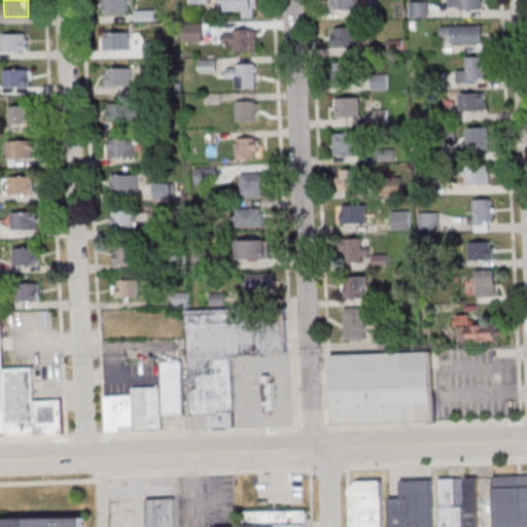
[(128,0),(103,0),(104,14),(129,14),(128,0)]
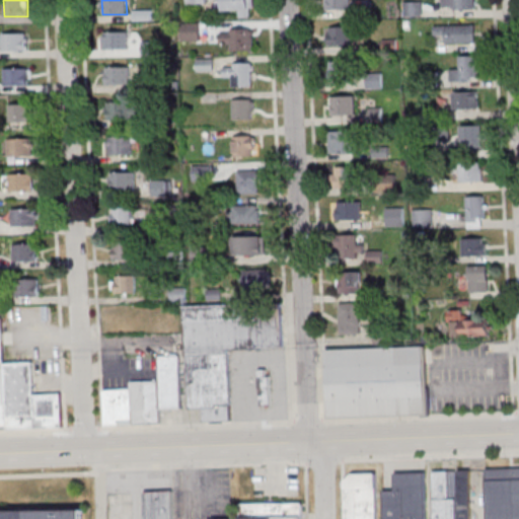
[(221,0),(222,12),(239,12),(239,19),(252,19),(251,0),(221,0)]
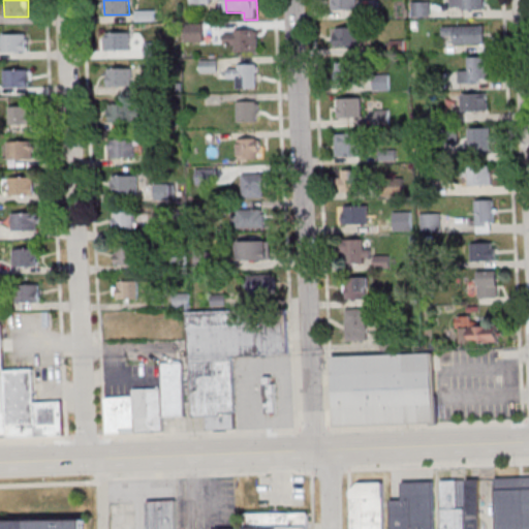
[(332,0),(332,10),(358,10),(356,0),(332,0)]
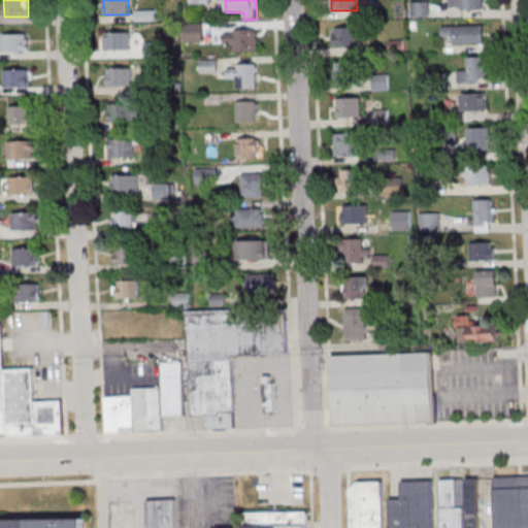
[(450,0),(450,9),(484,9),(483,0),(450,0)]
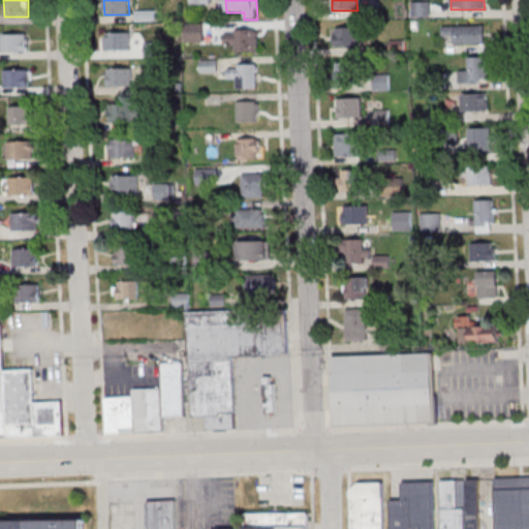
[(431,16),(431,2),(411,2),(411,16),(431,16)]
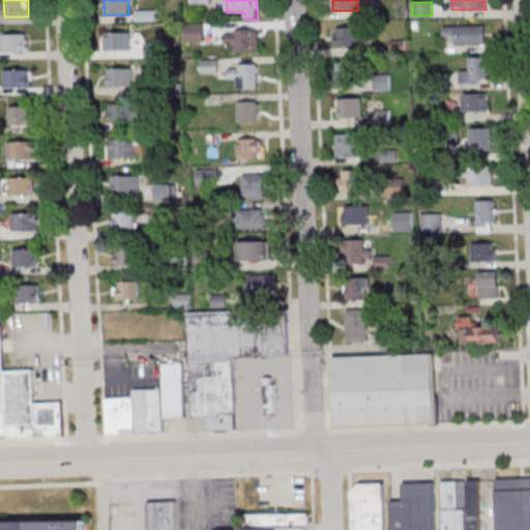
[(443,26),(443,36),(453,36),(453,45),(488,45),(488,26),(443,26)]
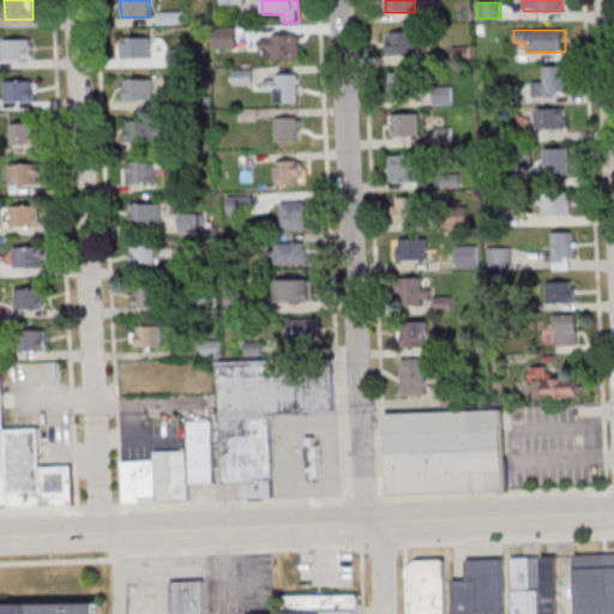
[(417,53),(417,32),(387,32),(387,53),(417,53)]
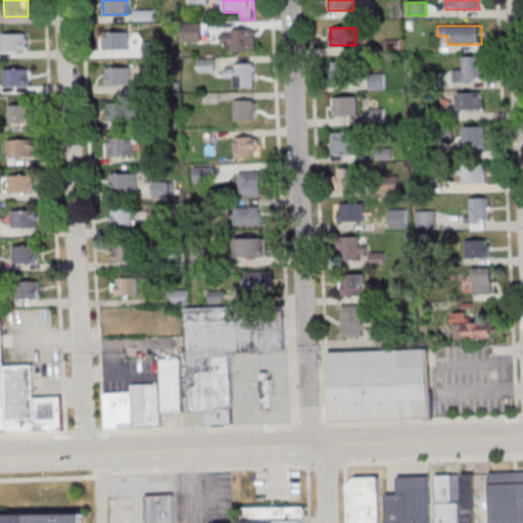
[(254,51),(254,31),(222,31),(222,51),(254,51)]
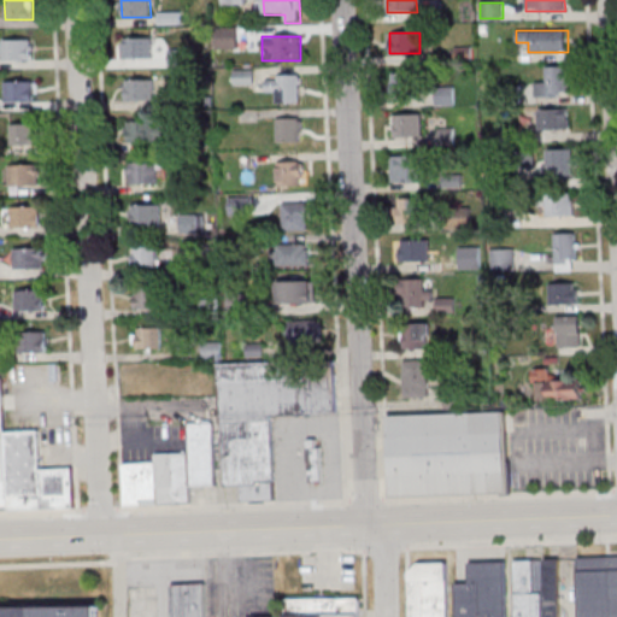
[(154,37),(124,37),(124,59),(154,59),(154,37)]
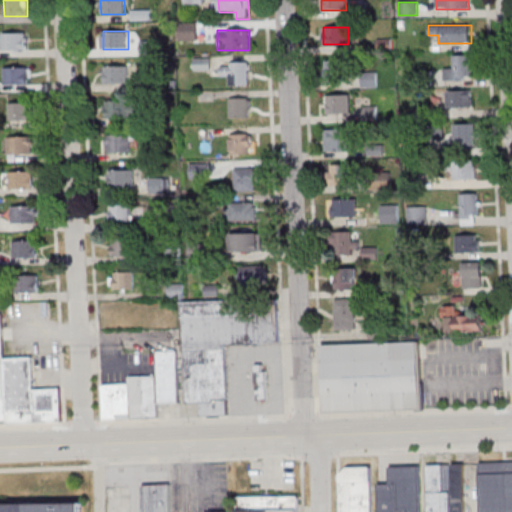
[(27,32),(2,32),(2,50),(27,50),(27,32)]
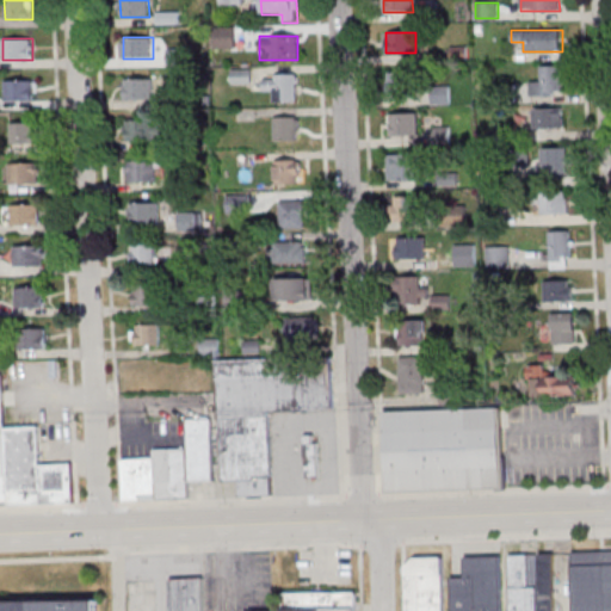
[(186,50),(168,50),(168,67),(186,67),(186,50)]
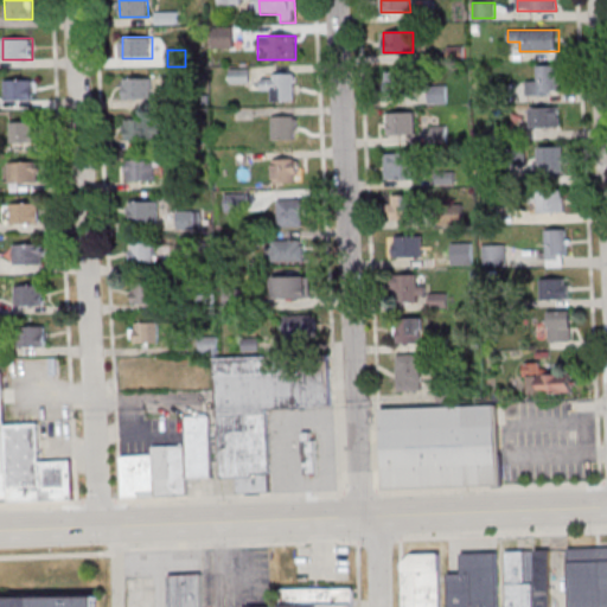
[(536,82),(526,82),(526,95),(558,95),(558,65),(536,65),(536,82)]
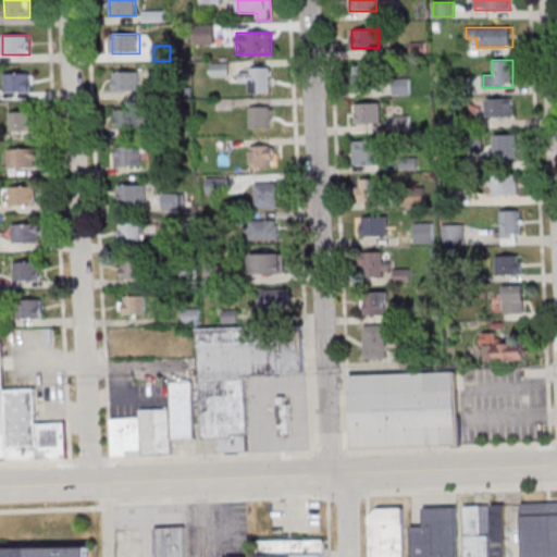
[(351,88),(370,88),(370,65),(351,65),(351,88)]
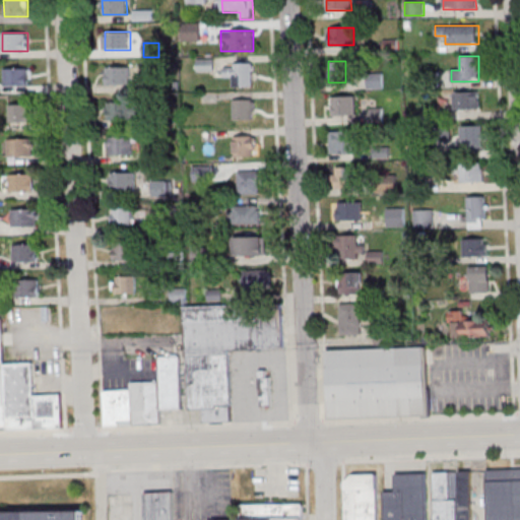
[(253,87),(253,63),(224,63),(224,78),(234,78),(234,87),(253,87)]
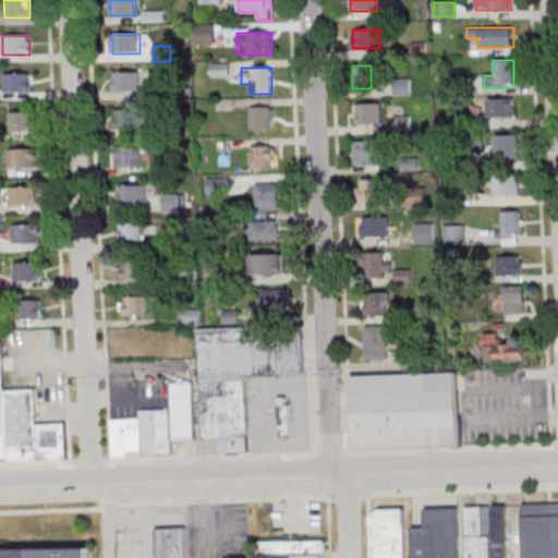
[(33,73),(3,73),(3,92),(33,92),(33,73)]
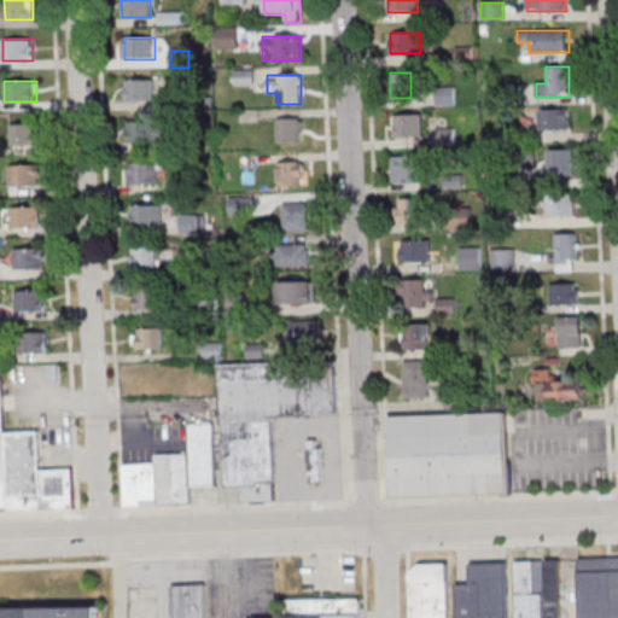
[(155,103),(155,81),(126,81),(126,103),(155,103)]
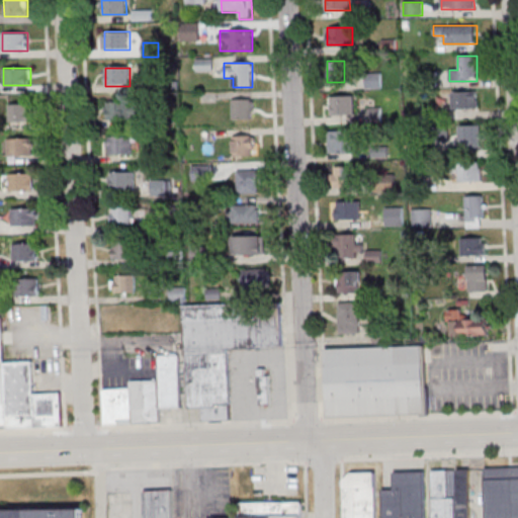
[(380,89),(380,73),(366,73),(366,89),(380,89)]
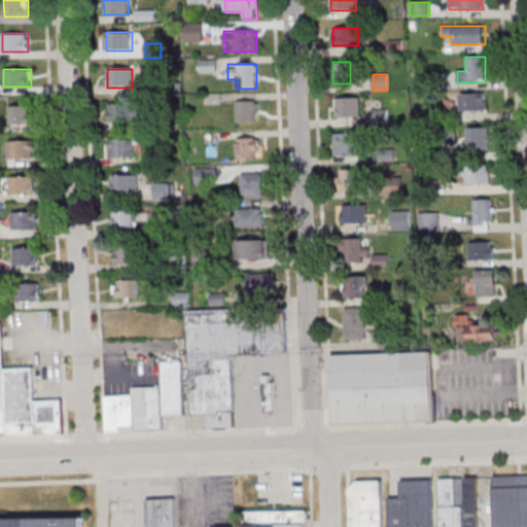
[(459,112),(487,111),(486,94),(459,94),(459,112)]
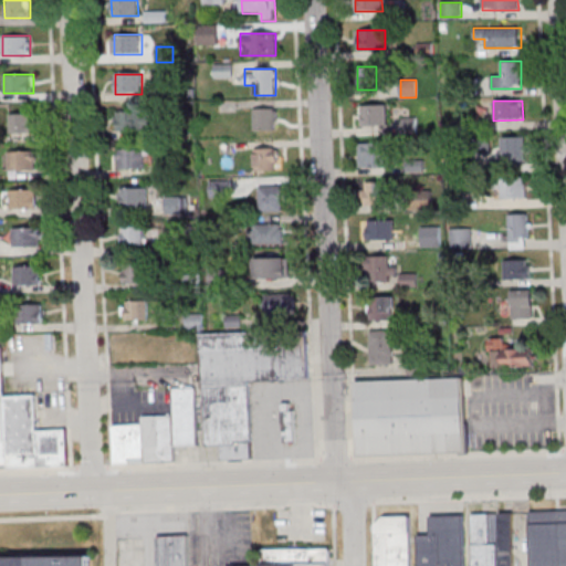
[(359,126),(388,126),(388,105),(359,105),(359,126)]
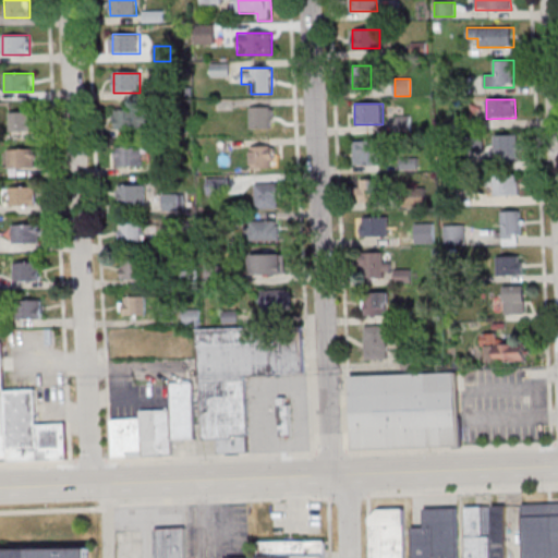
[(251,128),(273,128),(273,106),(251,106),(251,128)]
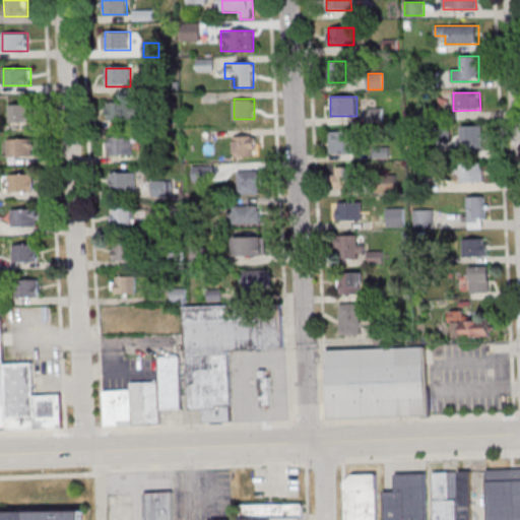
[(139,120),(139,103),(107,103),(107,120),(139,120)]
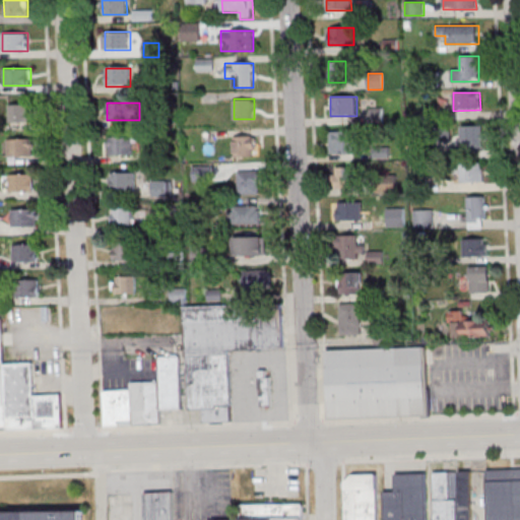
[(30,104),(9,104),(9,121),(30,121),(30,104)]
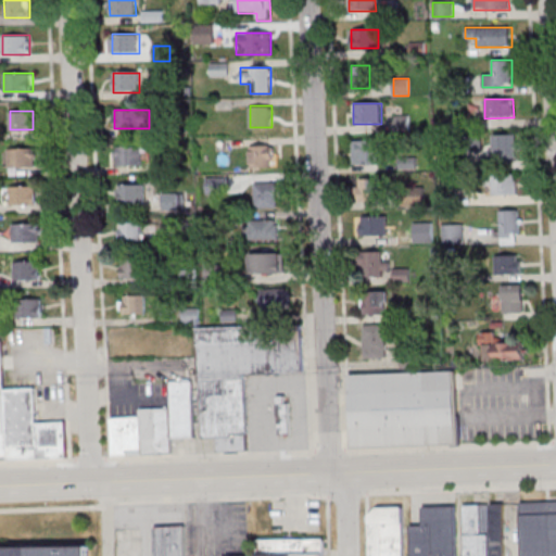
[(517,135),(495,135),(494,159),(516,159),(517,135)]
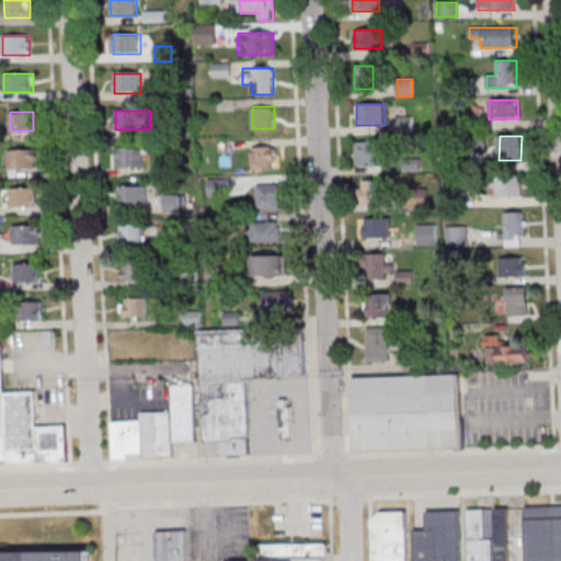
[(384,141),(355,141),(355,164),(384,164),(384,141)]
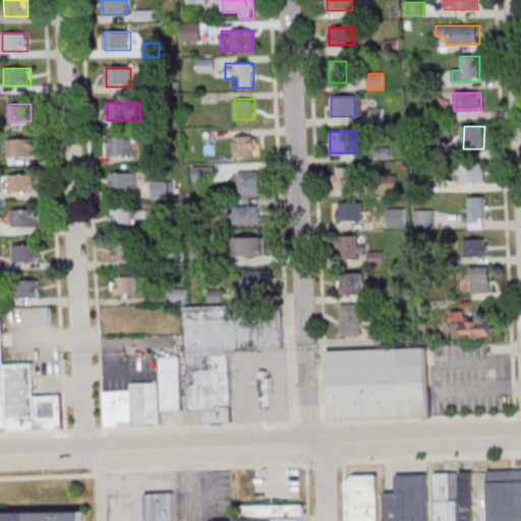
[(234,156),(258,156),(258,136),(234,136),(234,156)]
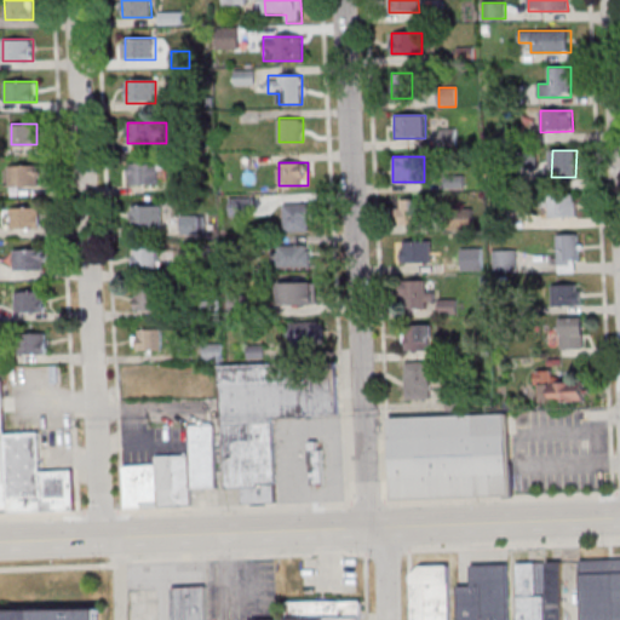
[(128,165),(128,187),(160,187),(160,165),(128,165)]
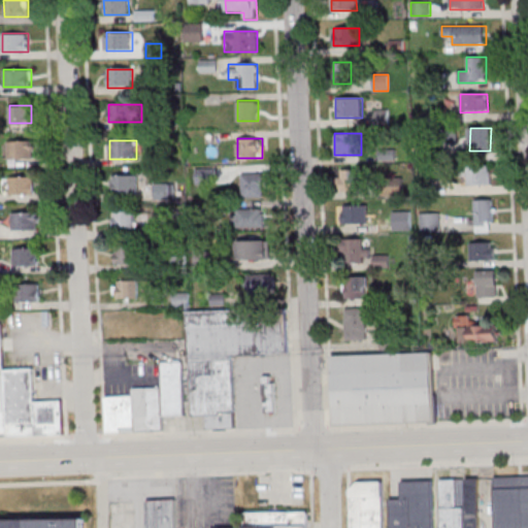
[(35,160),(35,141),(7,141),(7,160),(35,160)]
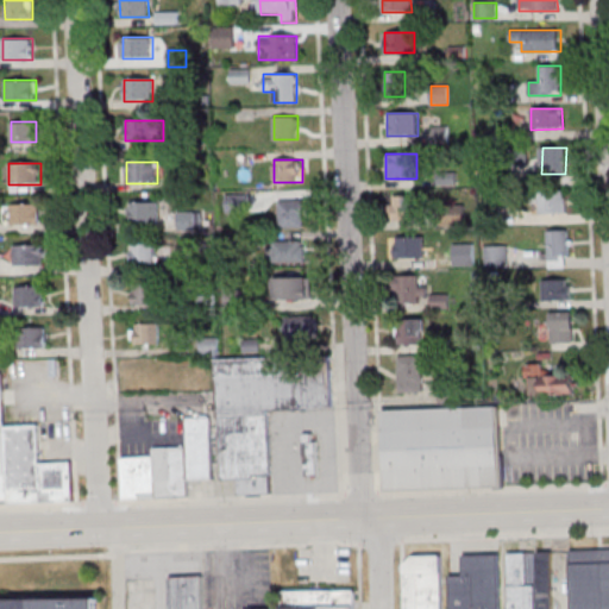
[(539,193),(539,213),(565,213),(565,193),(539,193)]
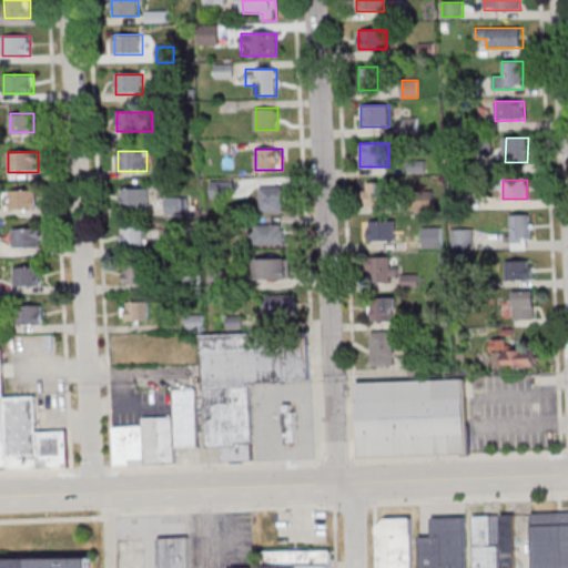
[(365,205),(387,205),(387,182),(365,182),(365,205)]
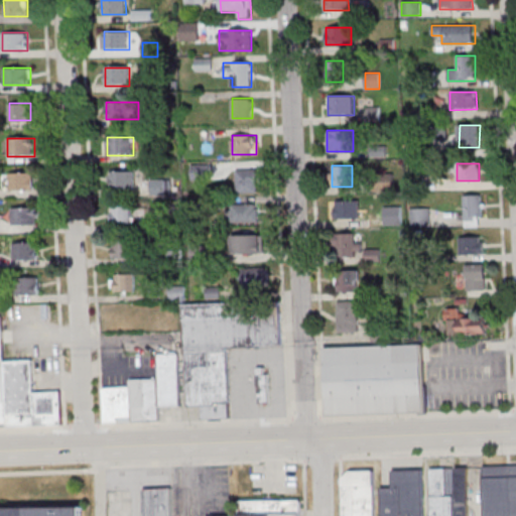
[(257,169),(235,169),(235,192),(257,192),(257,169)]
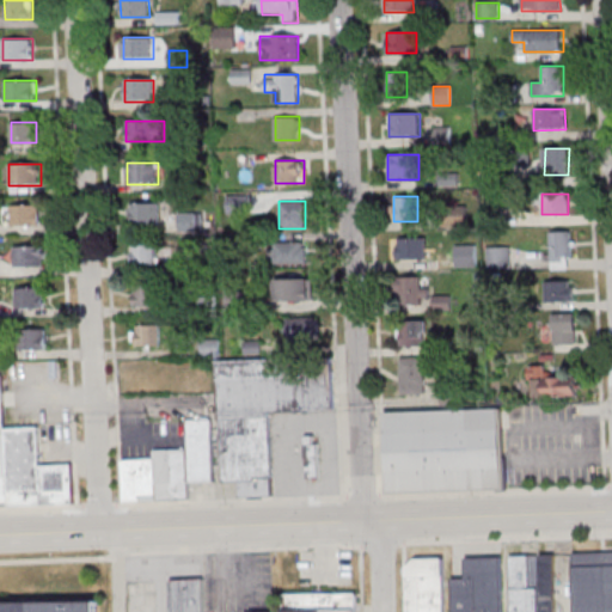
[(130,226),(160,226),(160,204),(130,204),(130,226)]
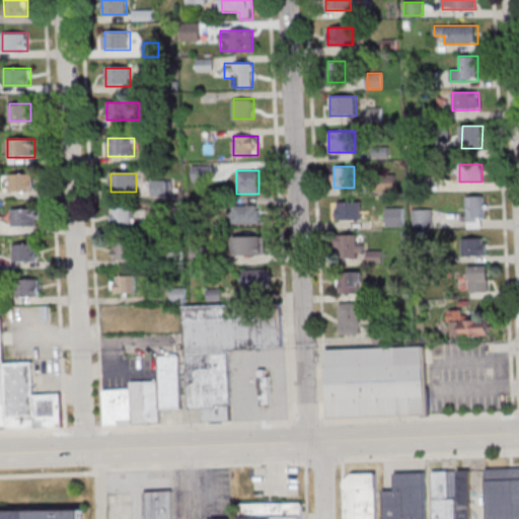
[(33,174),(7,174),(7,193),(33,193),(33,174)]
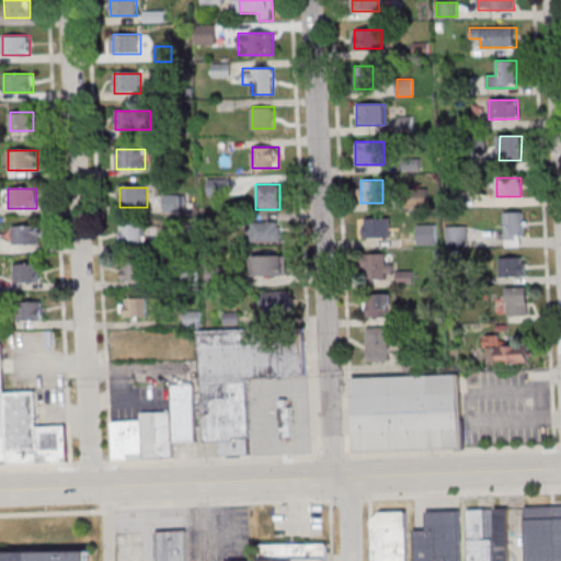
[(164,198),(164,212),(179,212),(178,197),(164,198)]
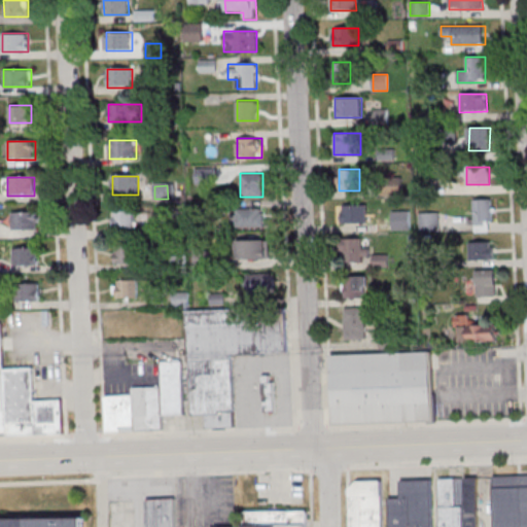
[(475,232),(493,232),(493,199),(475,199),(475,232)]
